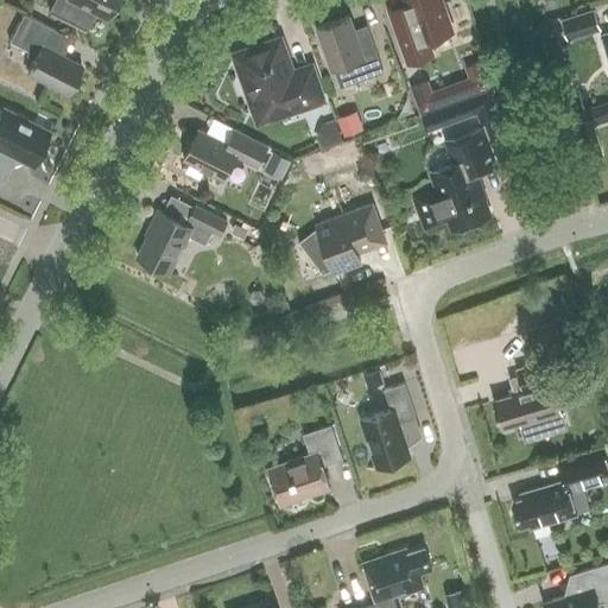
[(83,29),(93,11),(106,18),(114,0),(55,0),(50,12),(49,12),(84,31),(86,30),(83,29)]
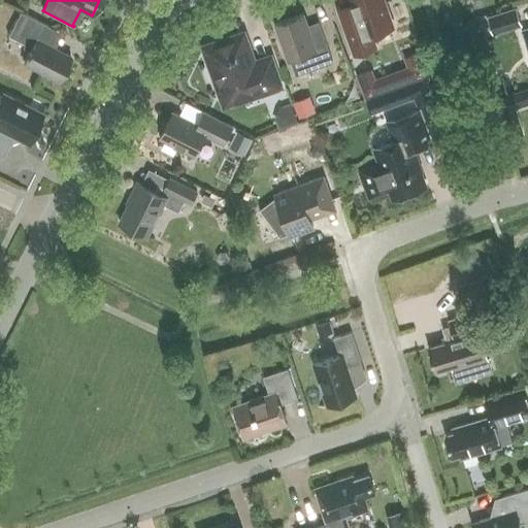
[(337,9),(344,30),(354,56),(375,47),(371,35),(392,28),(382,0),(350,0),(352,4),(337,9)]
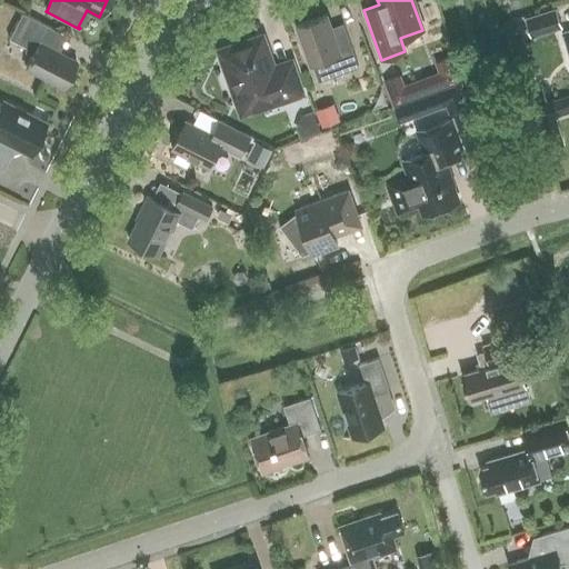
[(525,18),(531,38),(562,28),(557,9),(525,18)]
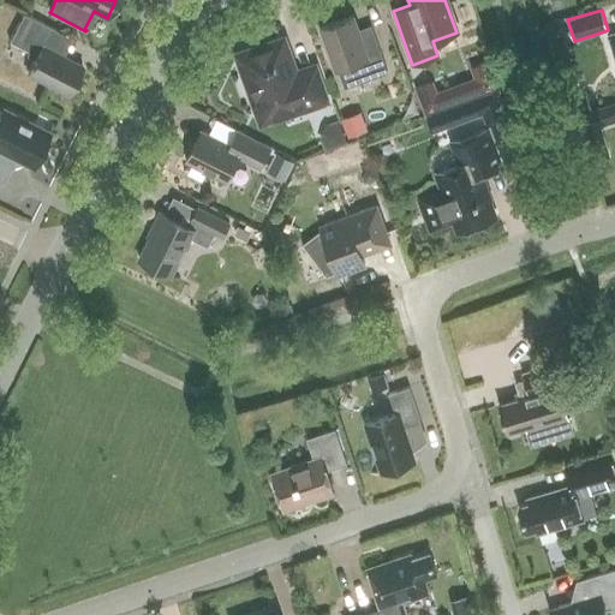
[(9,41),(35,55),(27,72),(69,94),(82,67),(61,58),(46,49),(55,30),(23,13),(9,41)]
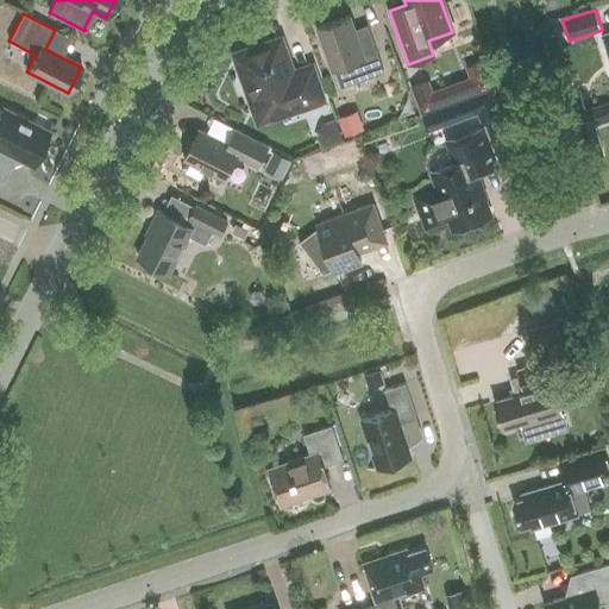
[(333,68),(334,68),(341,87),(383,71),(366,25),(353,30),(347,17),(319,27),(333,68)]
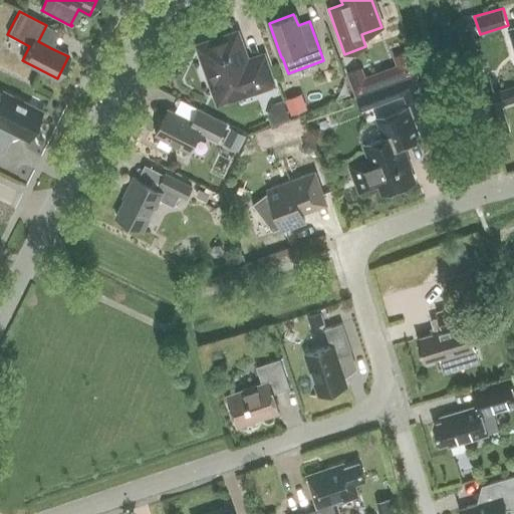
[(468,52),(477,50),(472,33),(463,36),(468,52)]
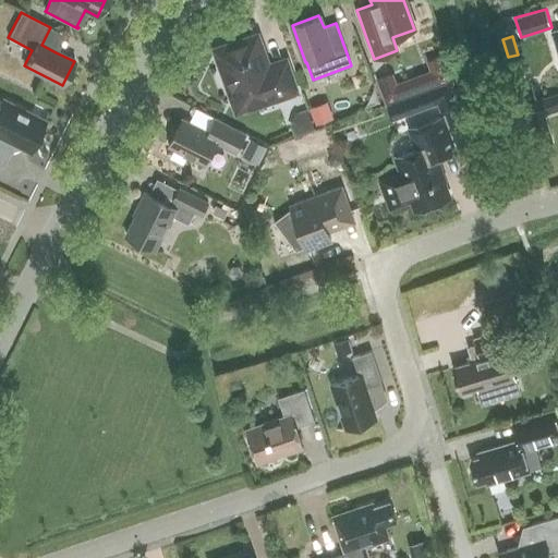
[(242,109),(294,92),(284,62),(267,69),(257,41),(253,39),(221,50),(218,56),(235,107),(242,109)]
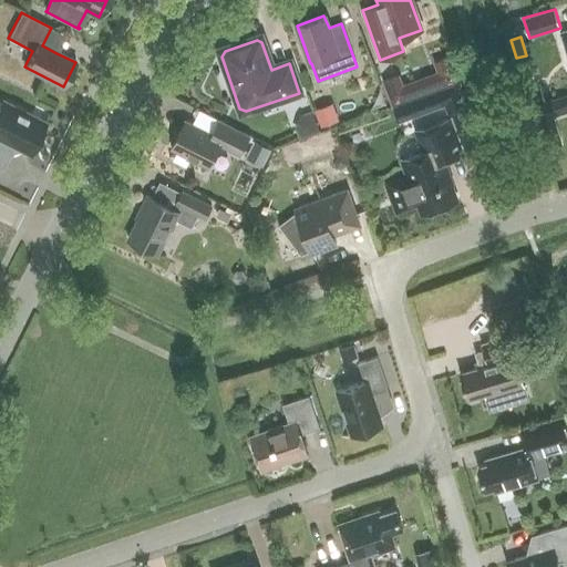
[(457,78),(452,60),(434,66),(440,83),(457,78)]
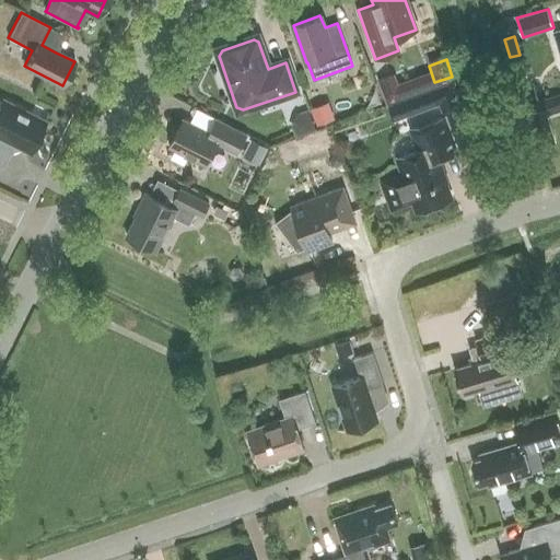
[(520,88),(524,103),(537,98),(533,83),(520,88)]
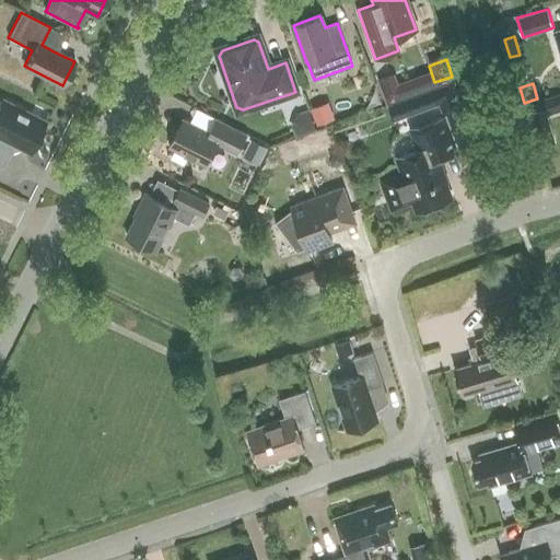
[(559,108),(556,95),(525,105),(535,133),(550,129),(547,116),(559,112),(559,108)]
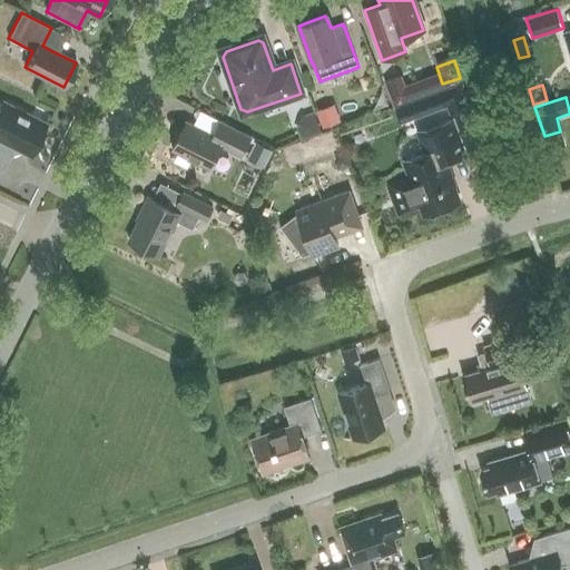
[(29,155),(45,124),(1,101),(0,104),(0,169),(2,170),(10,154),(8,153),(11,146),(29,155)]
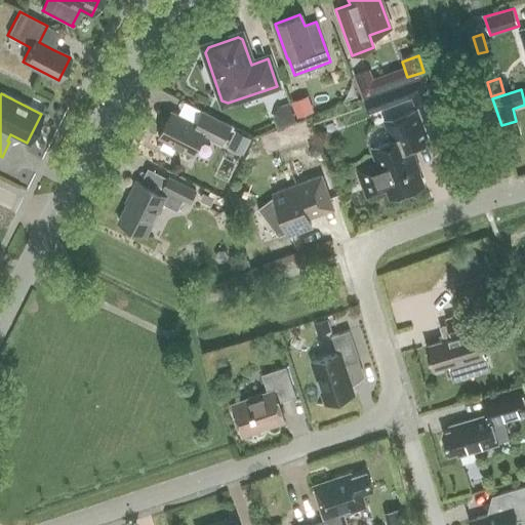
[(295,122),(288,104),(280,107),(278,106),(272,120),(274,121),(277,129),(295,122)]
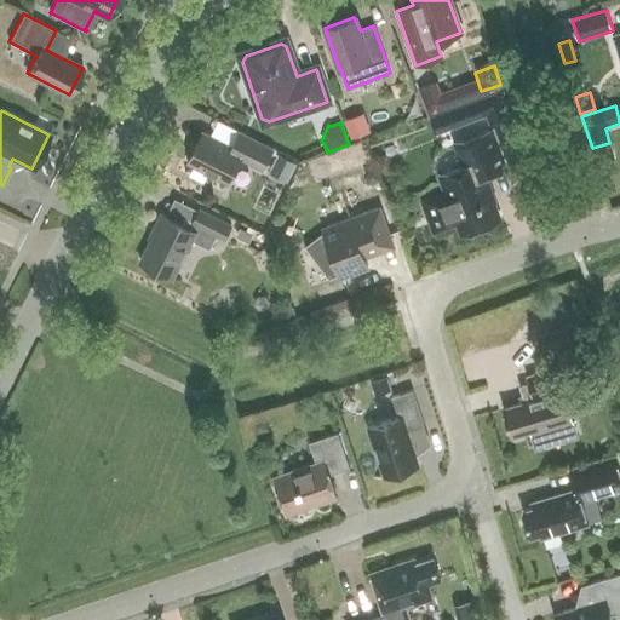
[(460,233),(499,218),(483,176),(507,167),(493,130),(454,143),(463,166),(440,176),(445,190),(419,200),(431,235),(458,225),(460,233)]
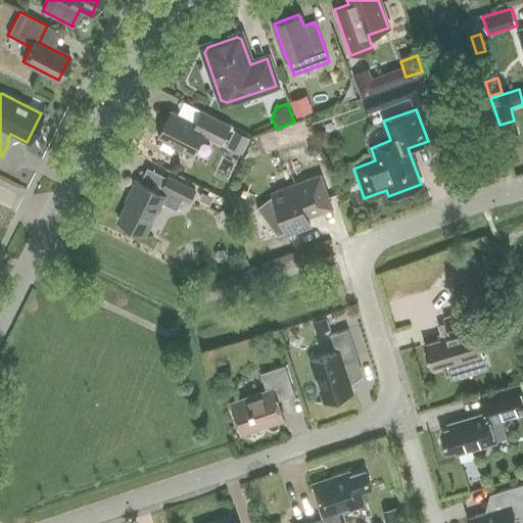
[(157,138),(192,155),(202,134),(221,143),(230,126),(202,111),(195,125),(171,111),(157,138)]
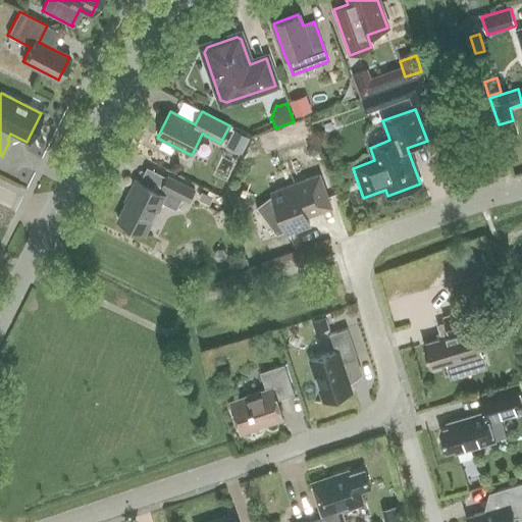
[(233,131),(225,146),(242,154),(250,139),(233,131)]
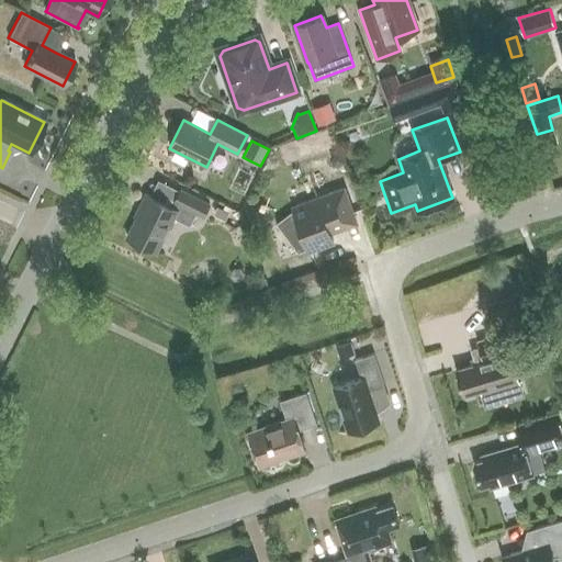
[(344,189),(316,199),(292,208),(293,211),(277,224),(296,253),(307,249),(308,251),(333,243),(329,234),(357,224),(344,189)]
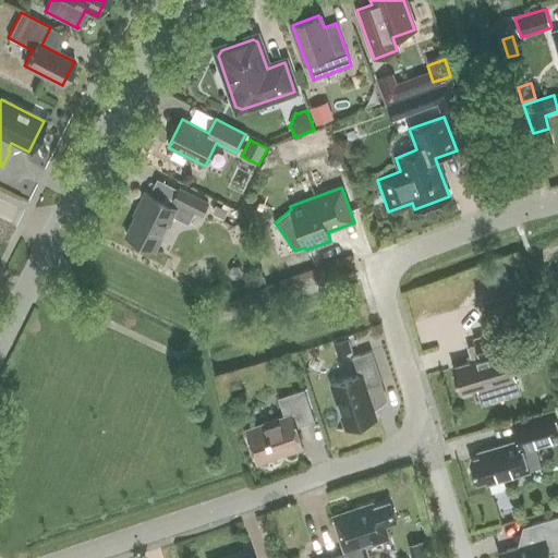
[(202,216),(207,203),(179,189),(170,205),(145,192),(136,209),(138,210),(125,235),(154,251),(171,217),(189,225),(195,213),(202,216)]
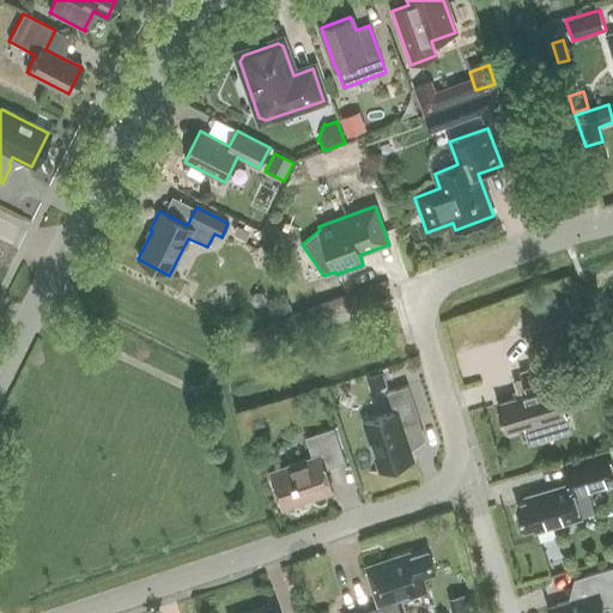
[(250,232),(237,225),(232,235),(246,241),(250,232)]
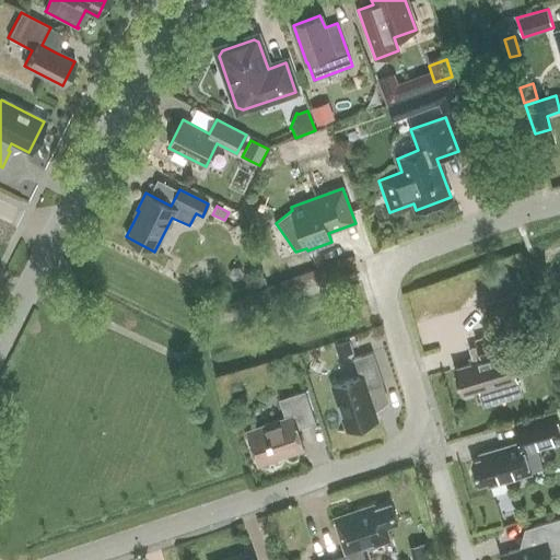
[(338,357),(353,352),(350,340),(335,346),(338,357)]
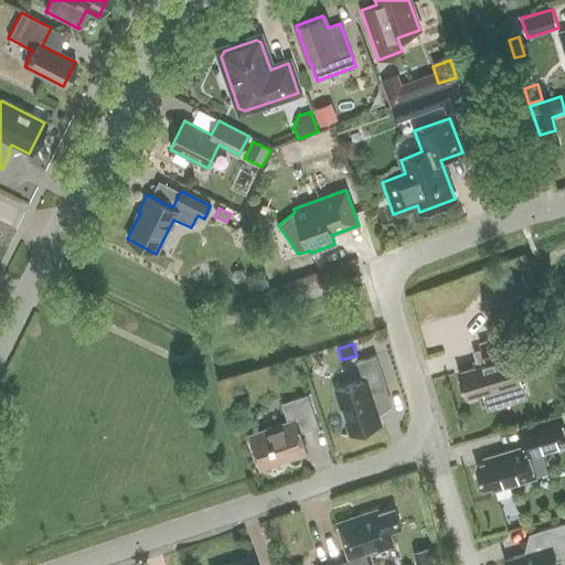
[(483,397),(521,385),(511,352),(473,363),(475,368),(457,372),(465,397),(482,393),(483,397)]
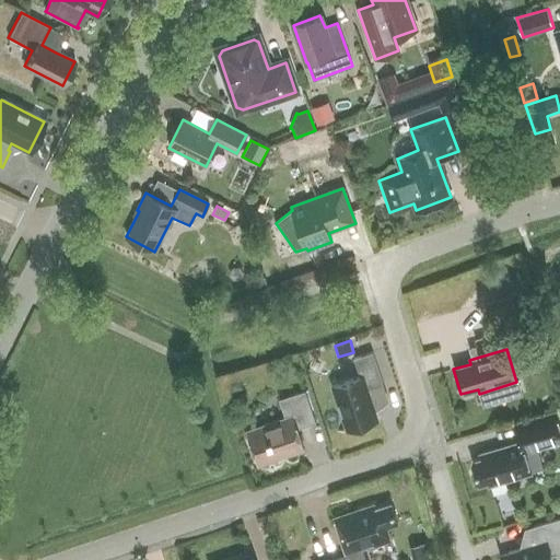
[(353,359),(360,377),(331,386),(346,430),(377,420),(368,389),(382,384),(372,353),(353,359)]
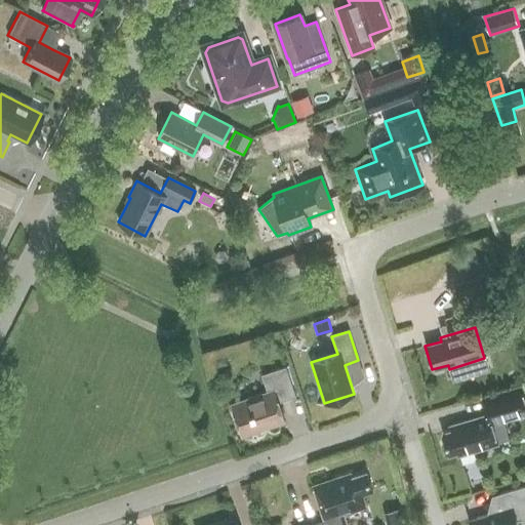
[(225,354),(212,358),(216,368),(228,364),(225,354)]
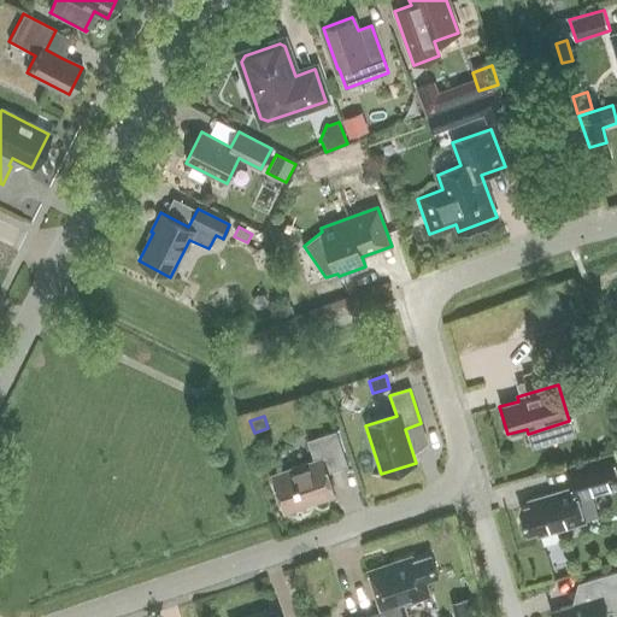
[(327,472),(347,466),(335,430),(306,440),(313,460),(274,475),(286,511),(334,495),(327,472)]
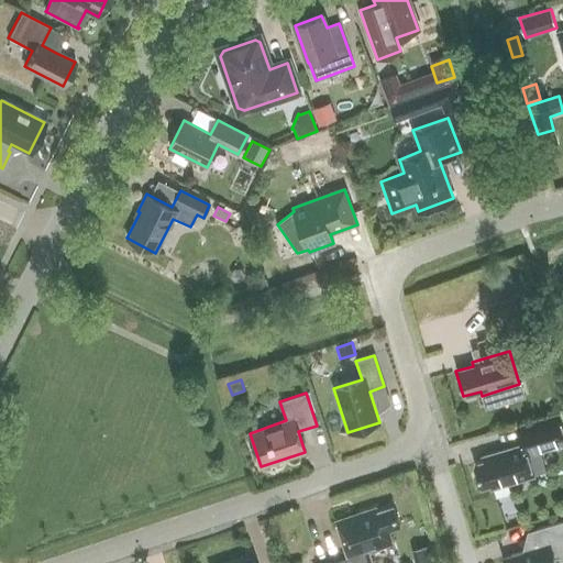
[(533,476),(532,474),(544,471),(539,452),(562,444),(562,427),(559,412),(518,424),(523,444),(482,457),(483,461),(474,464),(482,487),(489,485),(490,488),(533,476)]
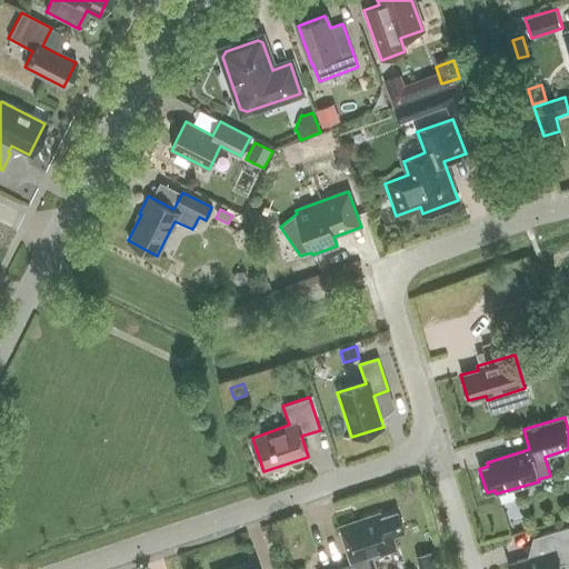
[(339,527),(351,565),(337,568),(375,568),(371,558),(397,549),(392,536),(403,532),(397,512),(381,517),(379,513),(339,527)]
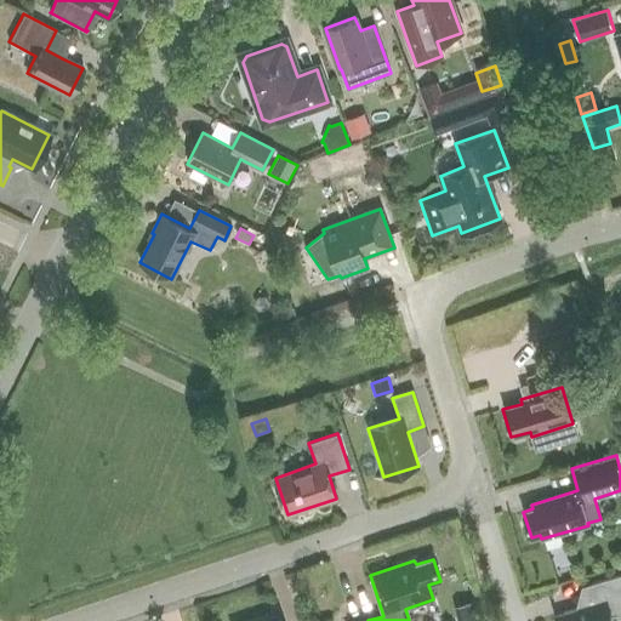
[(556,620),(617,620),(619,620),(620,619),(620,575),(591,585),(596,603),(554,616),(556,620)]
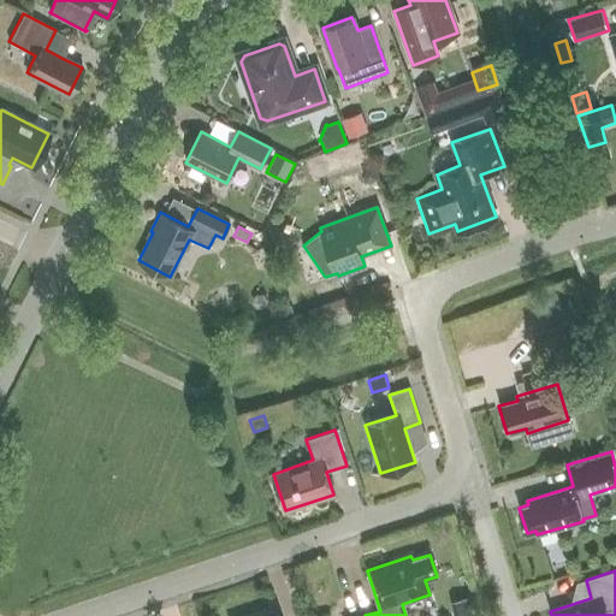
[(475,615),(469,593),(455,597),(460,615),(475,615)]
